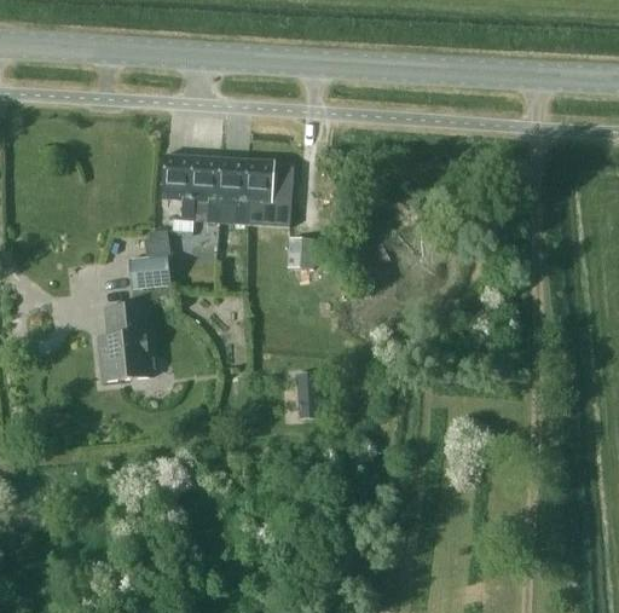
[(189,198),(191,156),(165,154),(162,197),(181,198),(180,219),(192,219),(194,200),(189,198)]
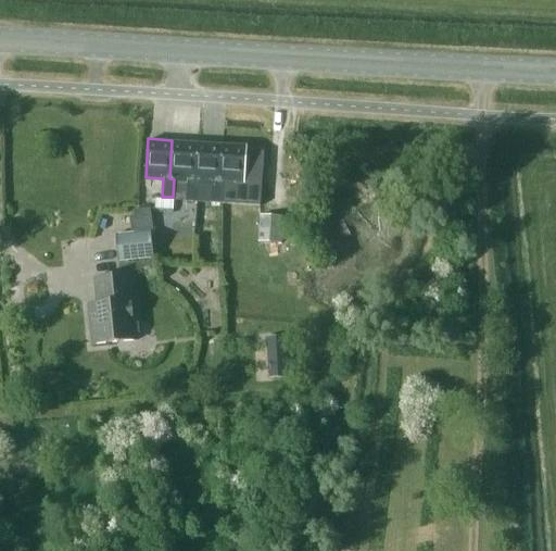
[(197,141),(172,140),(169,178),(174,179),(173,197),(186,198),(197,199),(198,180),(193,180),(197,141)]
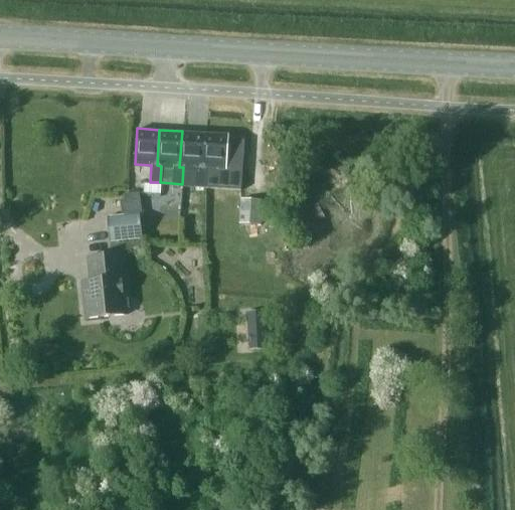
[(204,133),(182,131),(179,167),(183,167),(182,184),(204,185),(205,169),(201,169),(204,133)]
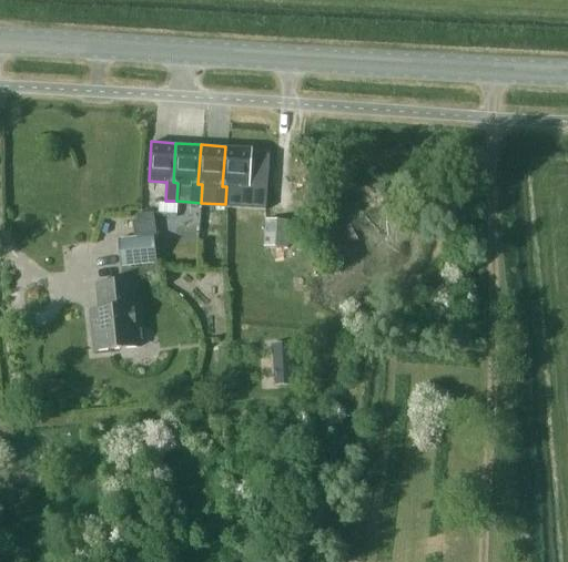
[(250,149),(225,146),(222,186),(226,186),(240,187),(239,205),(250,206),(251,187),(247,186),(250,149)]
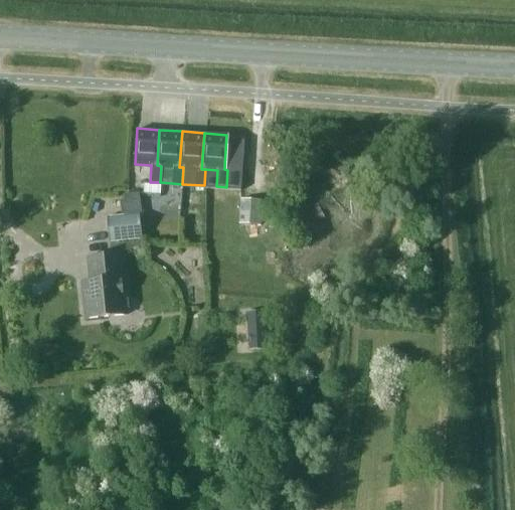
[(120,194),(122,210),(142,208),(139,187),(123,189),(124,194),(120,194)]
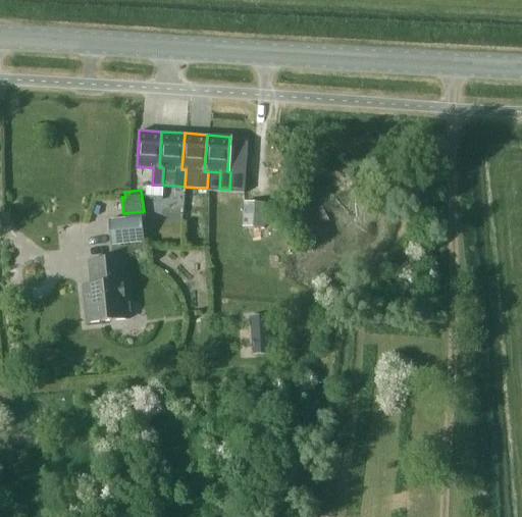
[(267,198),(247,197),(246,221),(266,223),(267,198)]
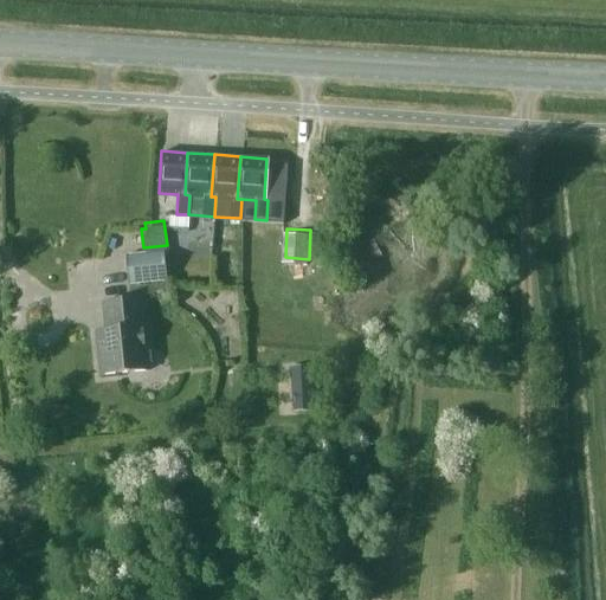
[(169,276),(167,245),(143,247),(128,250),(131,279),(169,276)]
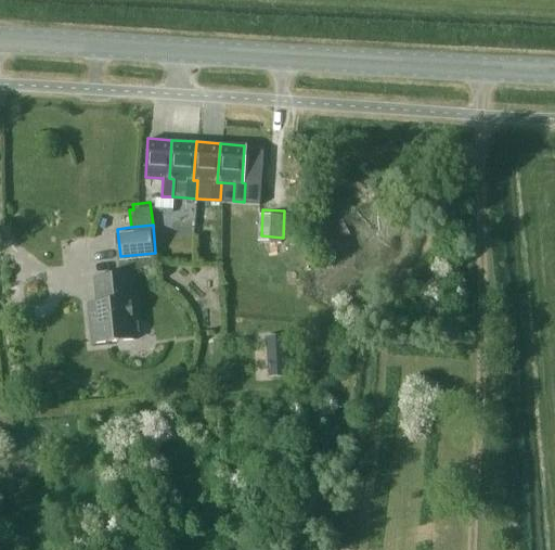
[(134,337),(128,272),(92,276),(95,301),(87,302),(91,342),(134,337)]
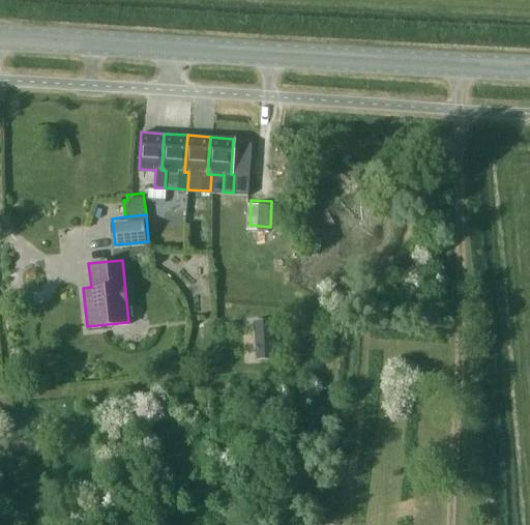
[(270,317),(255,317),(257,355),(272,354),(270,317)]
